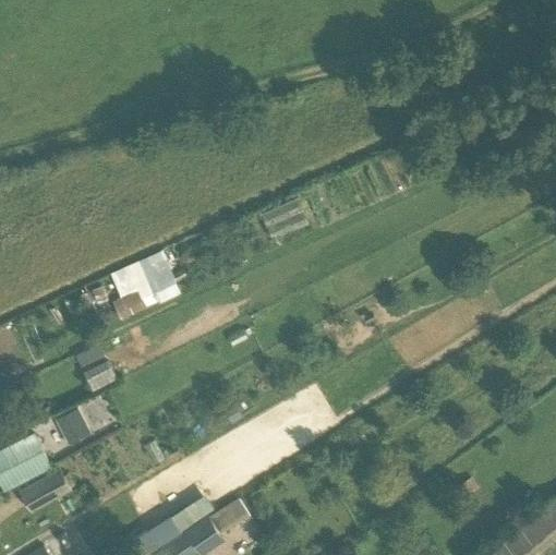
[(272,239),(307,224),(297,200),(262,215),(272,239)]
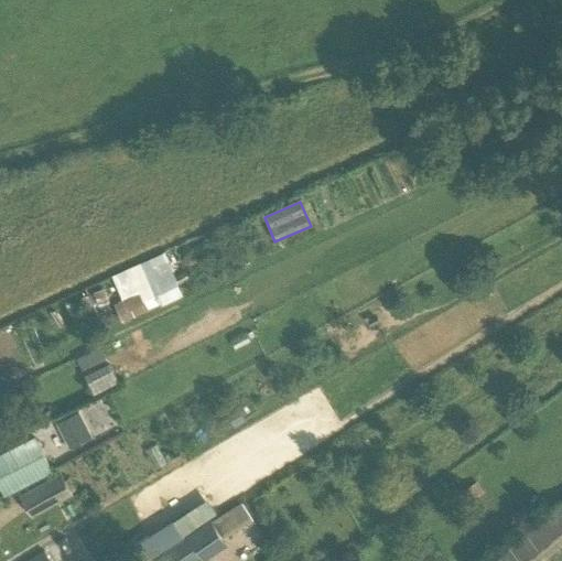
[(121,324),(183,297),(163,254),(110,278),(121,302),(114,305),(121,324)]
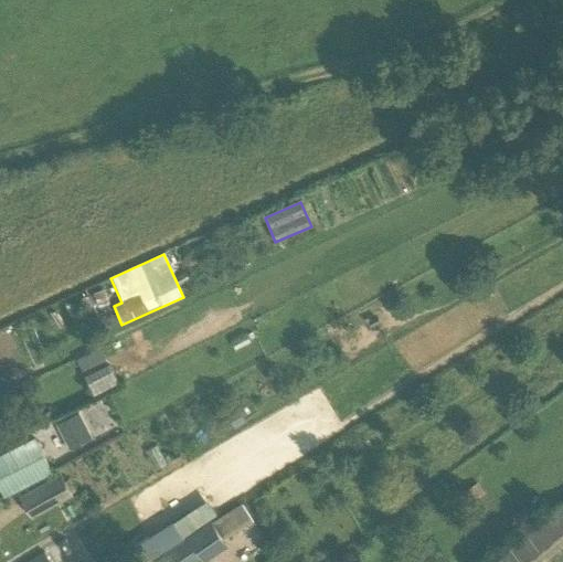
[(78,361),(85,374),(103,368),(96,353),(78,361)]
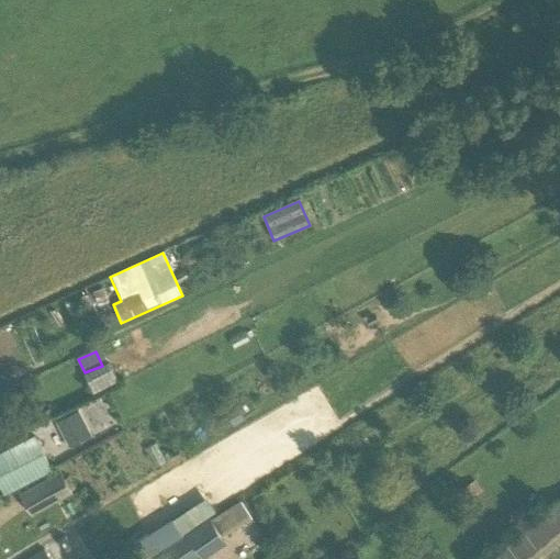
[(103,361),(84,380),(97,393),(116,376),(103,361)]
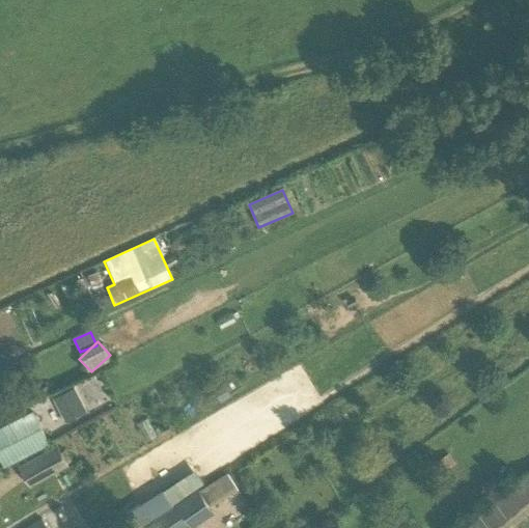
[(212,394),(219,406),(229,398),(222,387),(212,394)]
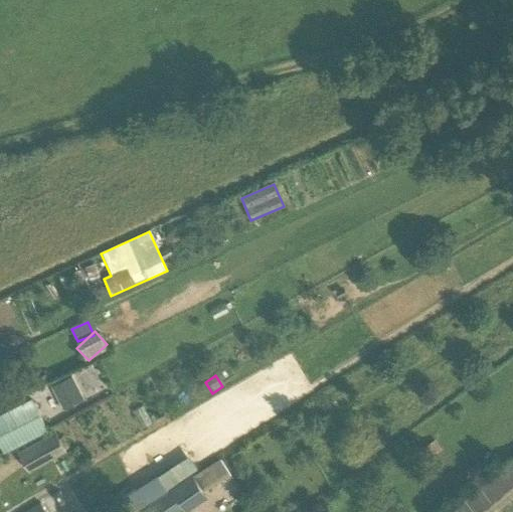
[(38,389),(48,384),(44,377),(34,381),(38,389)]
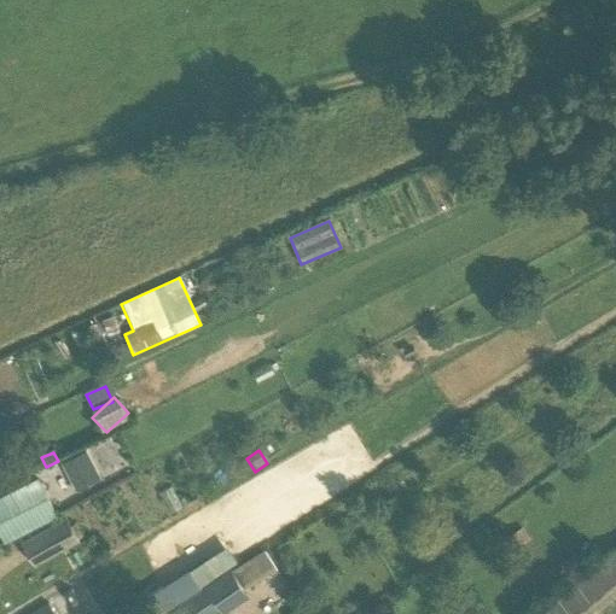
[(59,467),(70,487),(96,474),(86,454),(59,467)]
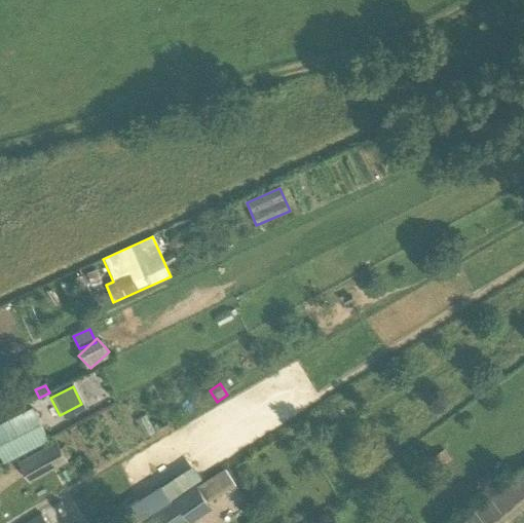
[(5,405),(0,406),(0,418),(9,414),(5,405)]
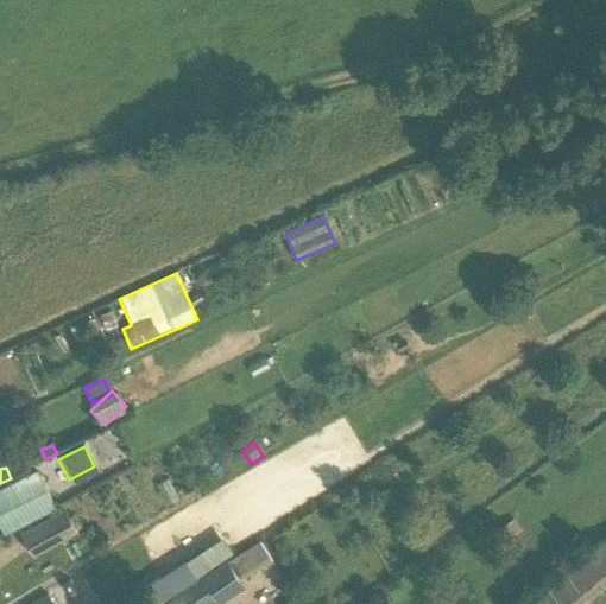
[(10,491),(0,496),(0,533),(2,538),(54,510),(43,489),(37,477),(10,491)]
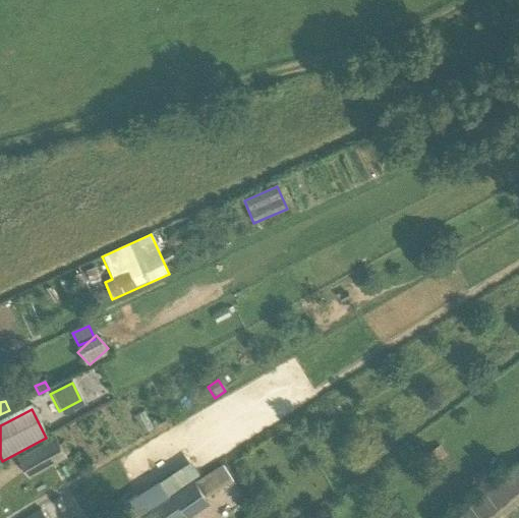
[(55,441),(18,462),(29,480),(65,459),(55,441)]
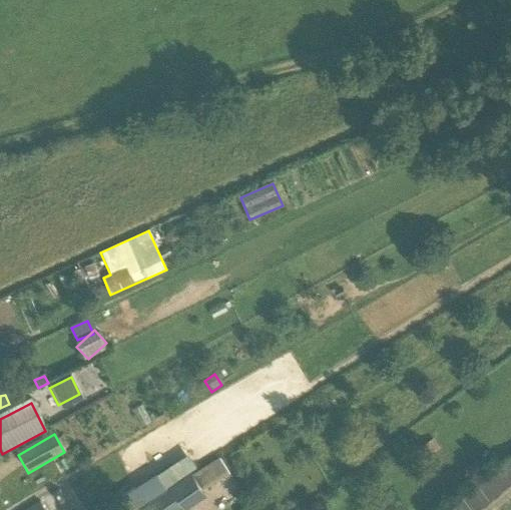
[(228,475),(218,460),(218,459),(191,476),(201,493),(228,475)]
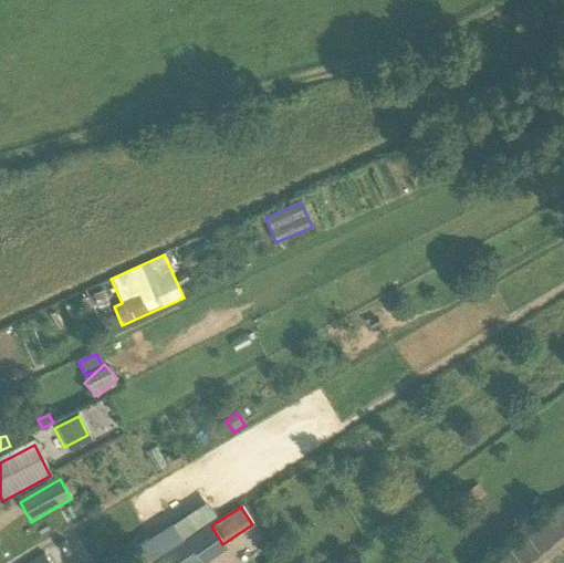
[(196,562),(223,546),(222,544),(211,525),(181,544),(149,562),(196,562)]
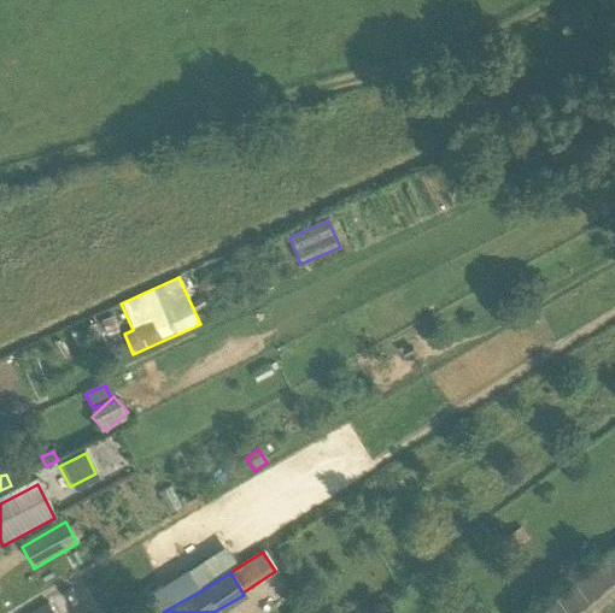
[(144,600),(150,612),(163,612),(198,593),(183,573),(144,600)]
